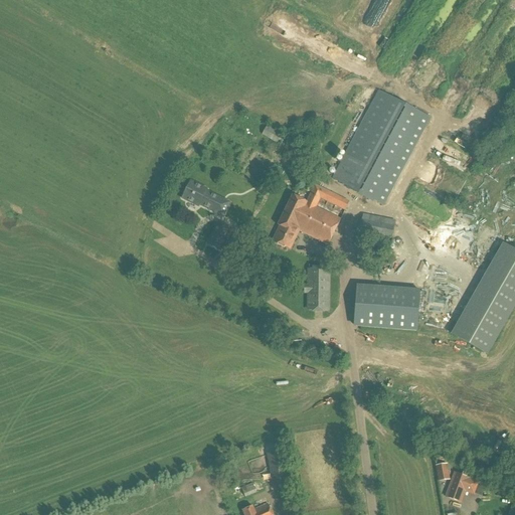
[(384,206),(413,151),(431,118),(378,91),(361,124),(332,179),(384,206)]
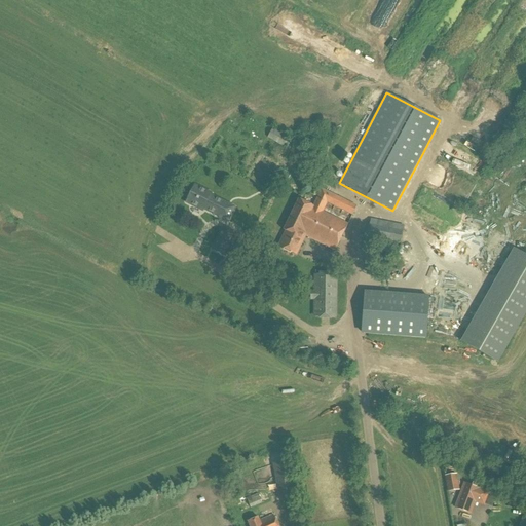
[(283,147),(288,138),(272,129),(267,138),(283,147)]
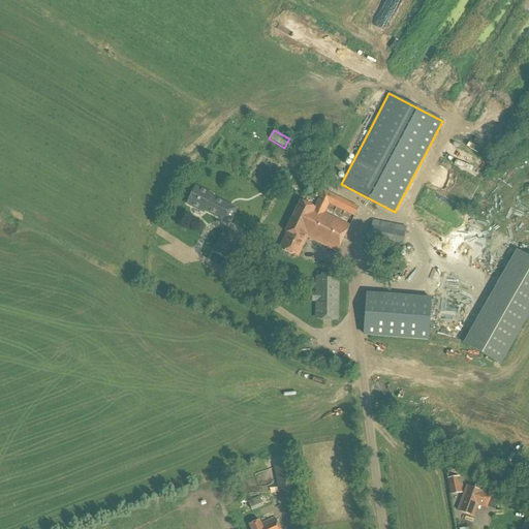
[(332,149),(337,139),(320,131),(315,141),(332,149)]
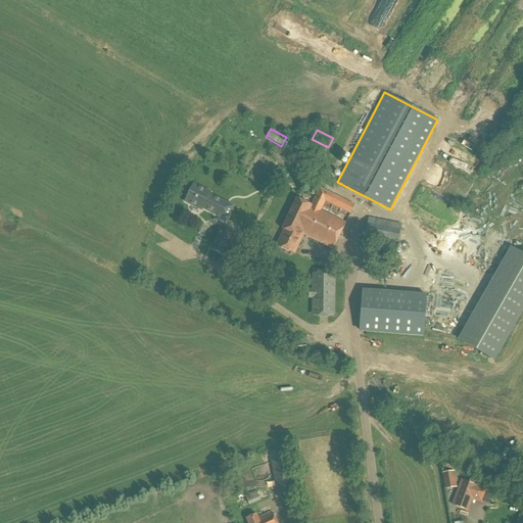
[(443,186),(452,187),(454,176),(445,175),(443,186)]
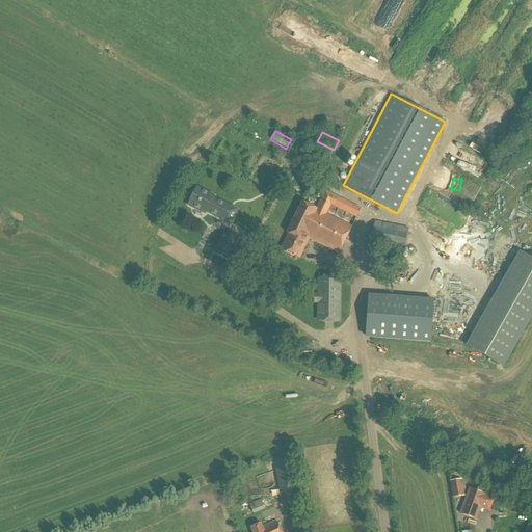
[(230,223),(237,210),(212,198),(213,196),(197,188),(189,205),(205,213),(206,211),(230,223)]
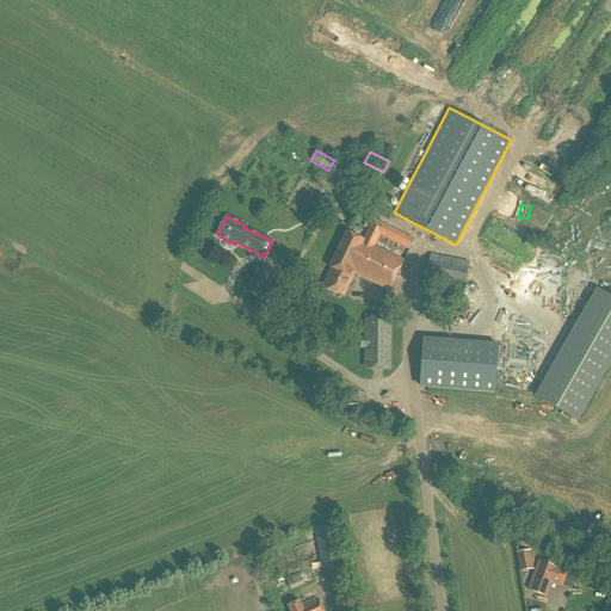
[(414,240),(374,220),(364,240),(347,233),(329,267),(332,269),(323,285),(344,296),(355,275),(389,291),(405,261),(375,247),(380,236),(409,250),(414,240)]
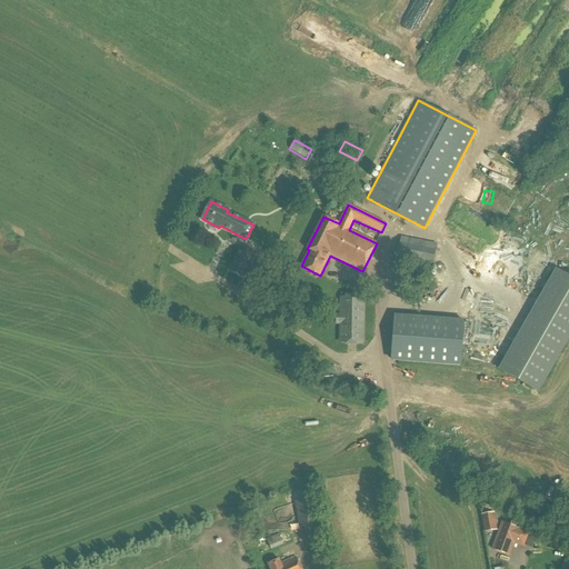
[(431,270),(437,246),(401,238),(396,262),(431,270)]
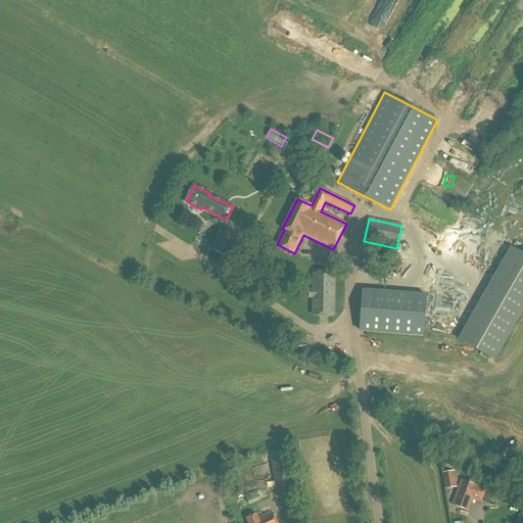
[(410,246),(410,233),(401,232),(400,246),(410,246)]
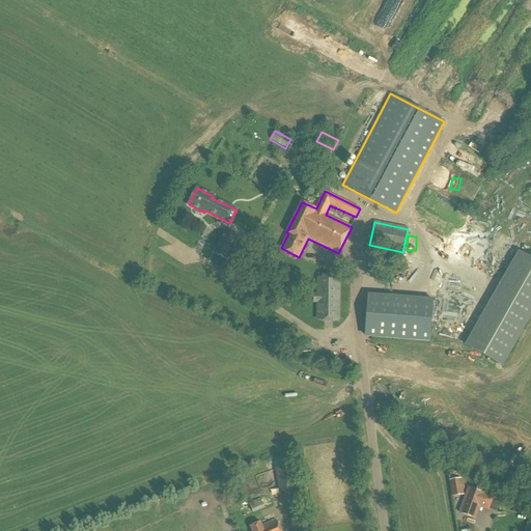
[(464,245),(472,247),(475,240),(467,236),(464,245)]
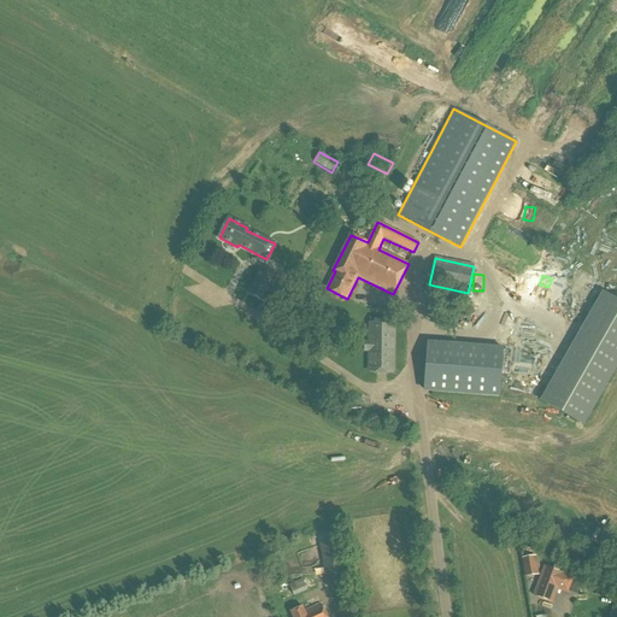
[(582,278),(573,275),(566,288),(575,293),(582,278)]
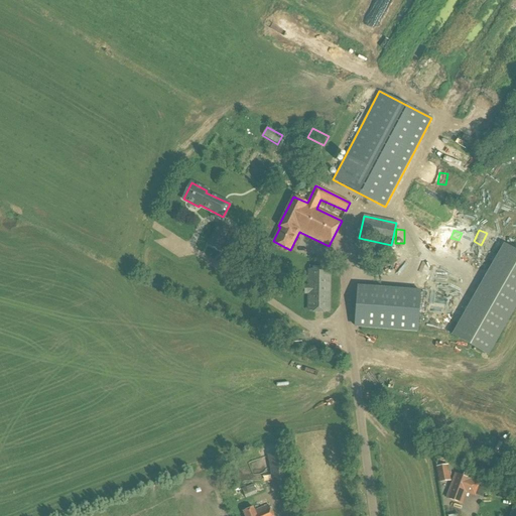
[(215,231),(208,245),(221,251),(228,237),(215,231)]
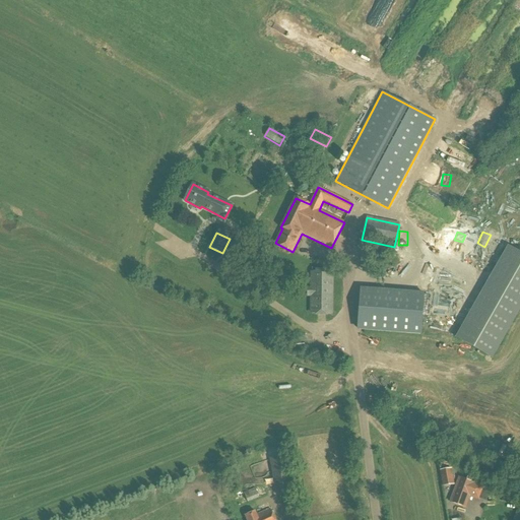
[(519,254),(508,248),(457,336),(493,356),(519,308),(519,254)]
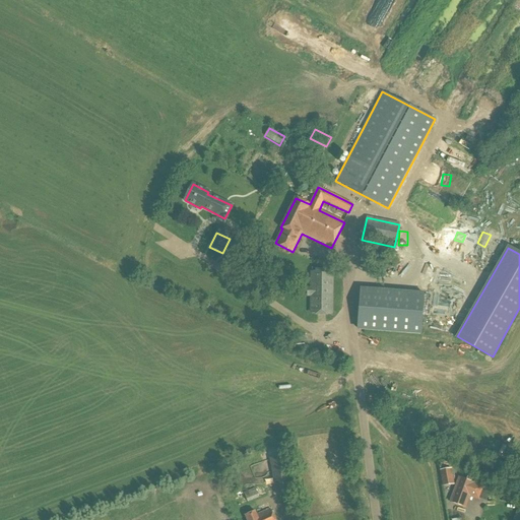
[(404,251),(404,265),(412,265),(412,251),(404,251)]
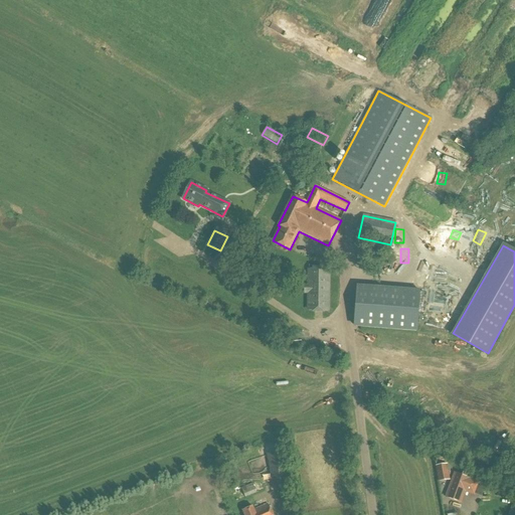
[(310,269),(307,269),(306,311),(310,311),(309,313),(323,314),(323,312),(329,312),(329,270),(323,270),(323,268),(310,267),(310,269)]
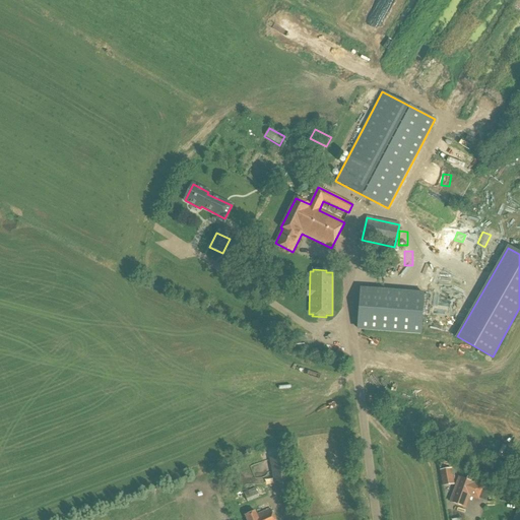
[(421,335),(425,293),(362,287),(359,331),(421,335)]
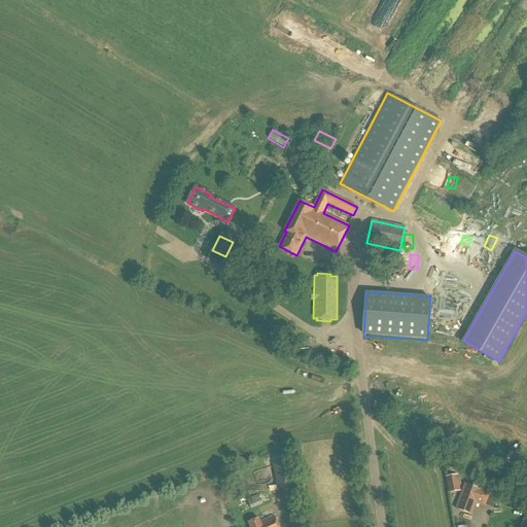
[(273,464),(280,503),(296,500),(289,461),(273,464)]
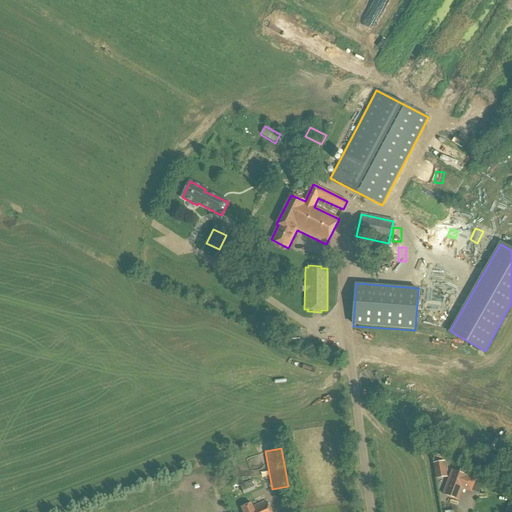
[(435,479),(447,477),(444,461),(433,463),(435,479)]
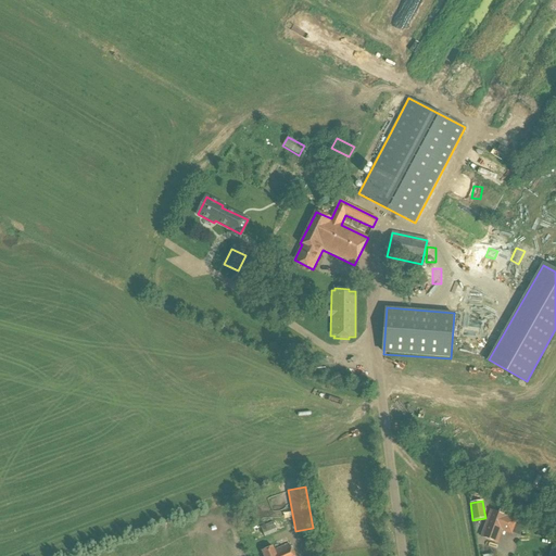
[(492,512),(482,538),(496,542),(501,531),(512,535),(512,534),(516,522),(505,518),(506,516),(492,512)]
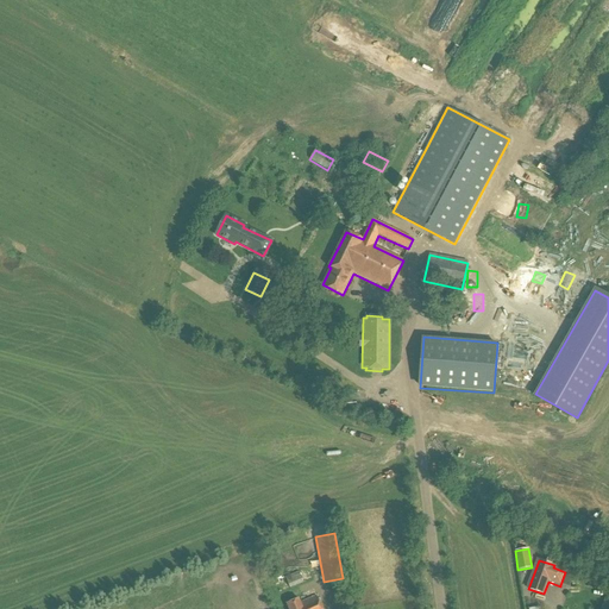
[(290,589),(303,583),(300,572),(286,577),(290,589)]
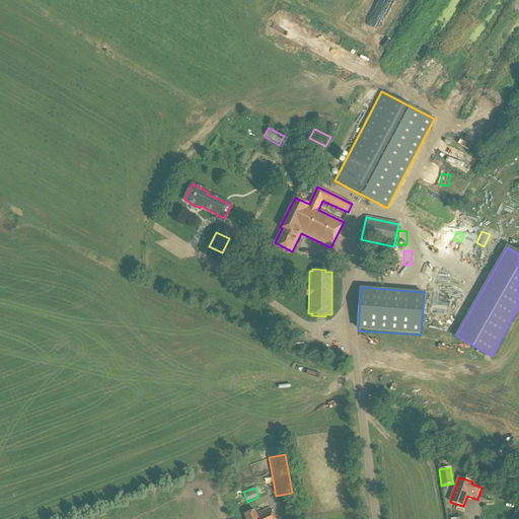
[(275,518),(270,508),(255,514),(254,511),(244,515),(245,518),(275,518)]
